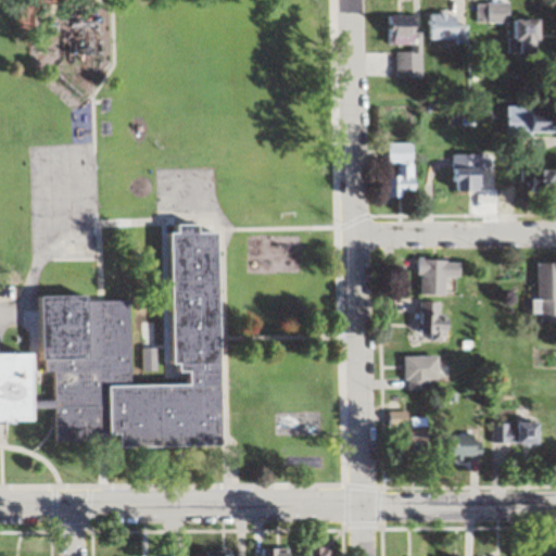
[(513,2),(478,2),(478,23),(515,24),(515,53),(545,54),(546,19),(513,19),(513,2)]
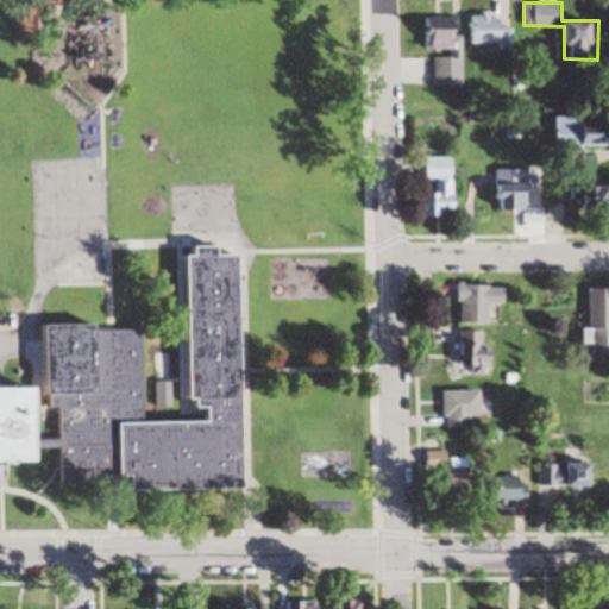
[(508,45),(508,12),(470,12),(470,45),(508,45)]
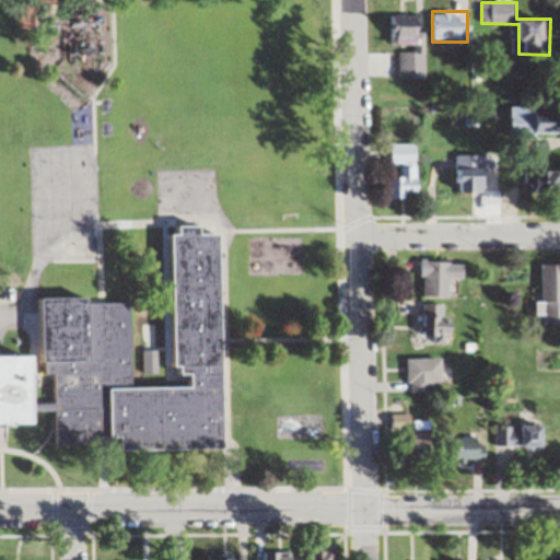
[(514,139),(559,138),(559,107),(514,108),(514,139)]
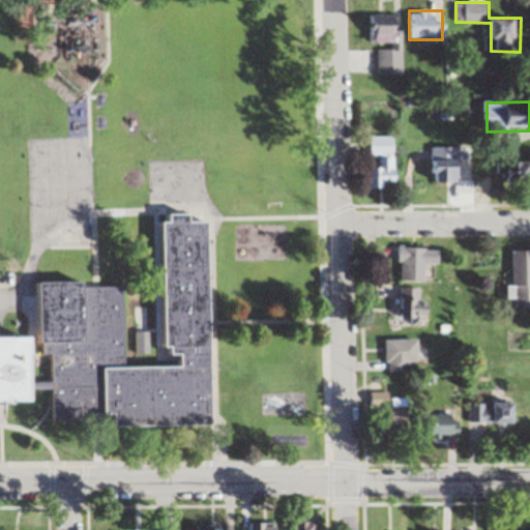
[(400,137),(372,137),(372,187),(400,187),(400,137)]
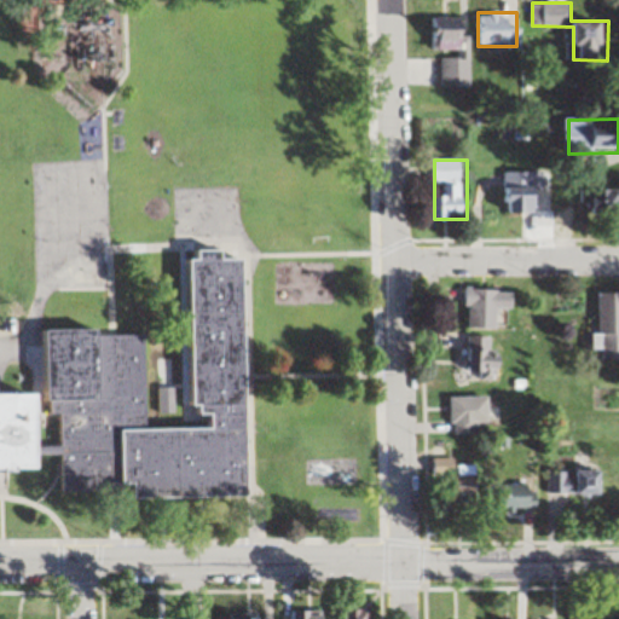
[(505,173),(505,217),(548,217),(547,173),(505,173)]
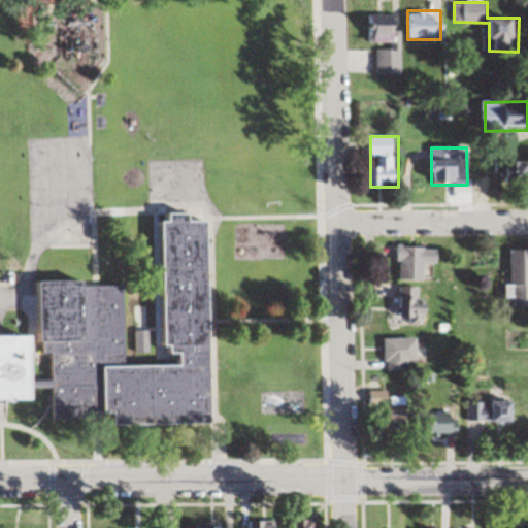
[(526,185),(526,160),(493,160),(493,185),(526,185)]
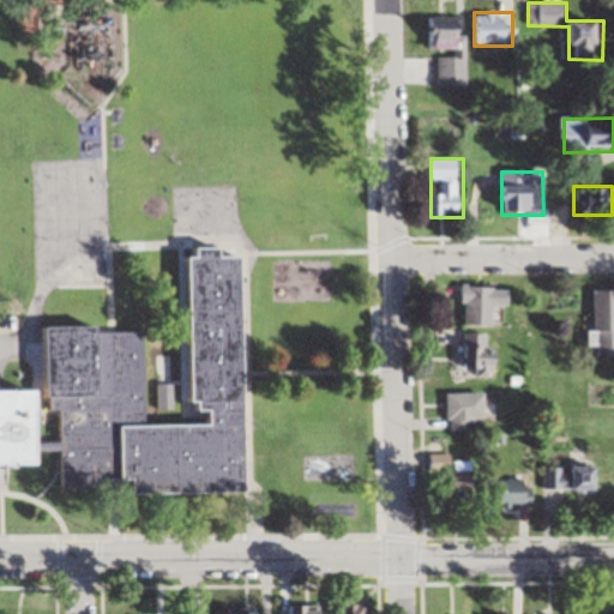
[(44,330),(44,392),(0,392),(0,464),(47,464),(47,411),(61,411),(61,486),(122,486),(122,479),(137,479),(138,495),(253,494),(251,253),(234,253),(233,245),(200,245),(200,254),(193,254),(193,403),(206,403),(206,410),(221,410),(221,429),(145,429),(145,335),(101,335),(101,329),(44,330)]
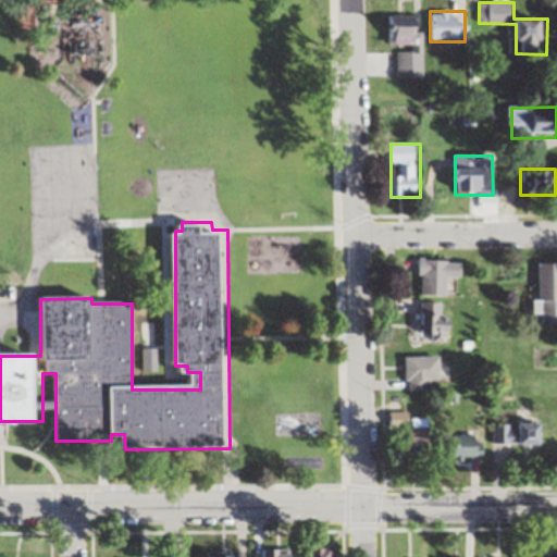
[(423,296),(453,297),(453,279),(467,280),(467,261),(424,260),(423,296)]
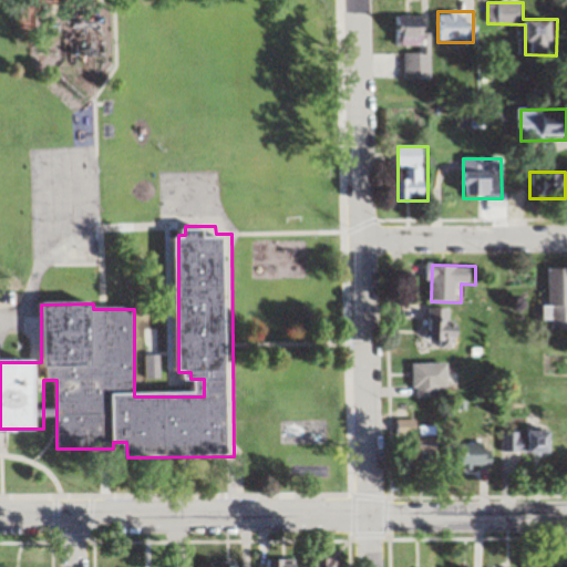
[(566,268),(549,269),(550,320),(555,320),(555,330),(566,329),(566,268)]
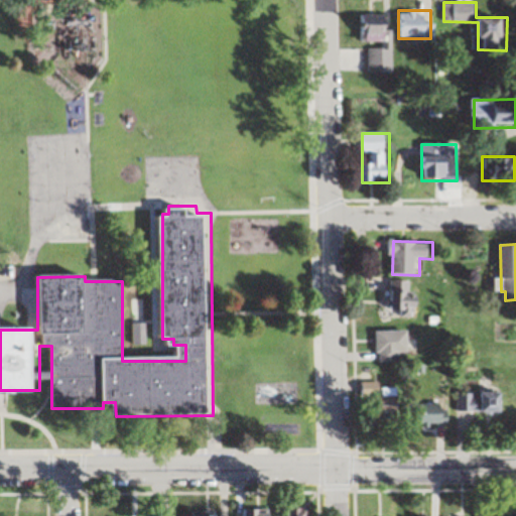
[(420,282),(392,281),(390,317),(418,318),(420,282)]
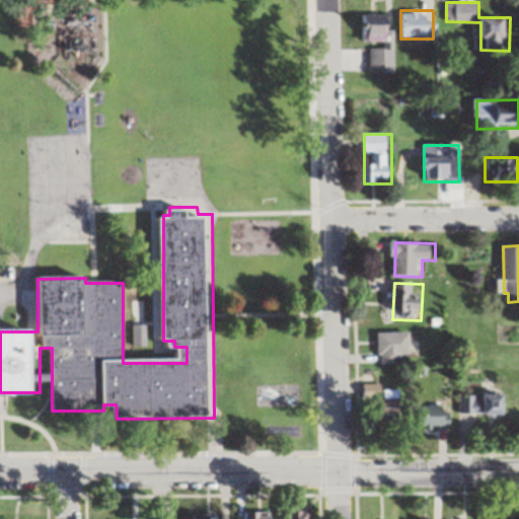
[(414,332),(380,332),(380,365),(404,365),(404,356),(414,356),(414,332)]
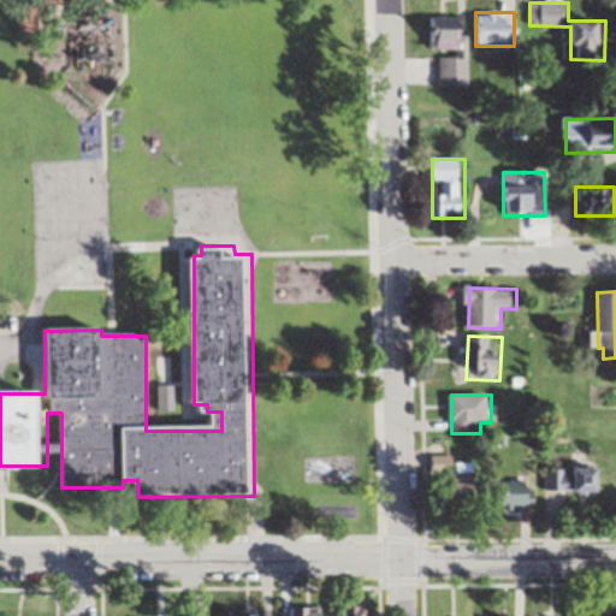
[(456,478),(455,513),(478,514),(479,463),(460,462),(460,457),(432,456),(431,478),(456,478)]
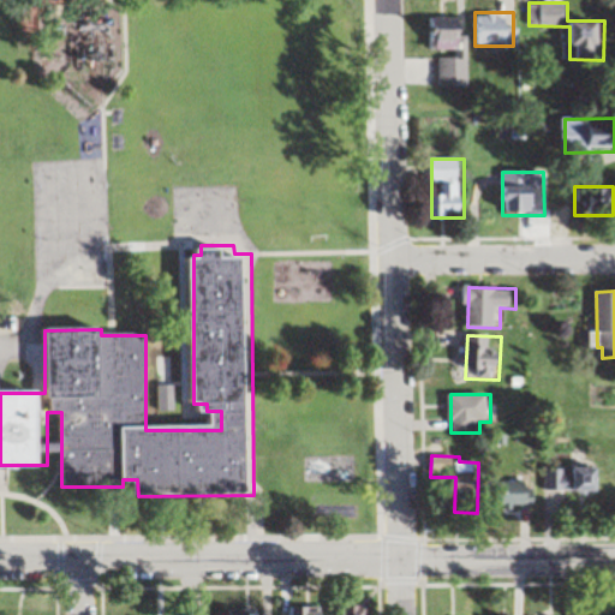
[(604,491),(604,469),(547,469),(547,491),(604,491)]
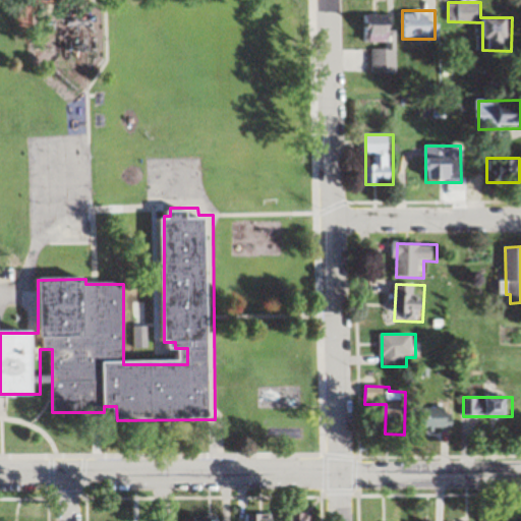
[(422,428),(455,428),(455,408),(422,408),(422,428)]
